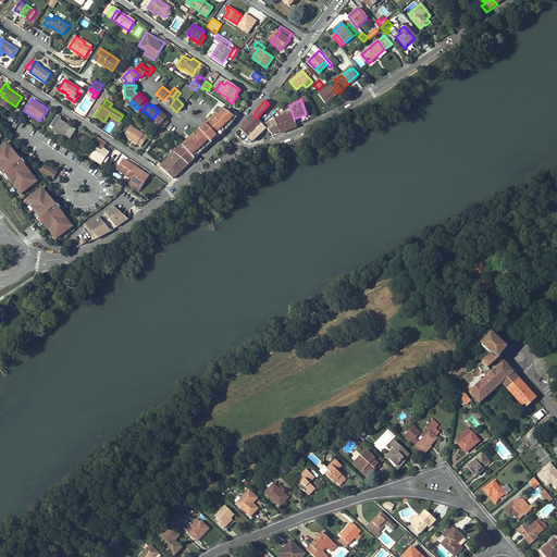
[(182,145),(194,159),(211,144),(214,140),(218,137),(231,125),(230,123),(235,119),(223,110),(221,109),(220,111),(215,114),(205,124),(203,125),(202,126),(198,130),(193,136),(182,145)]
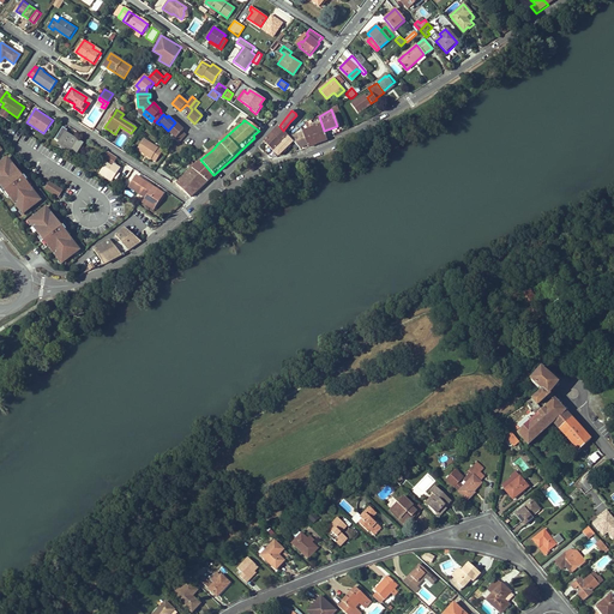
[(327,139),(324,131),(321,124),(317,126),(315,122),(311,124),(309,121),(307,122),(309,128),(317,144),(327,140),(327,139)]
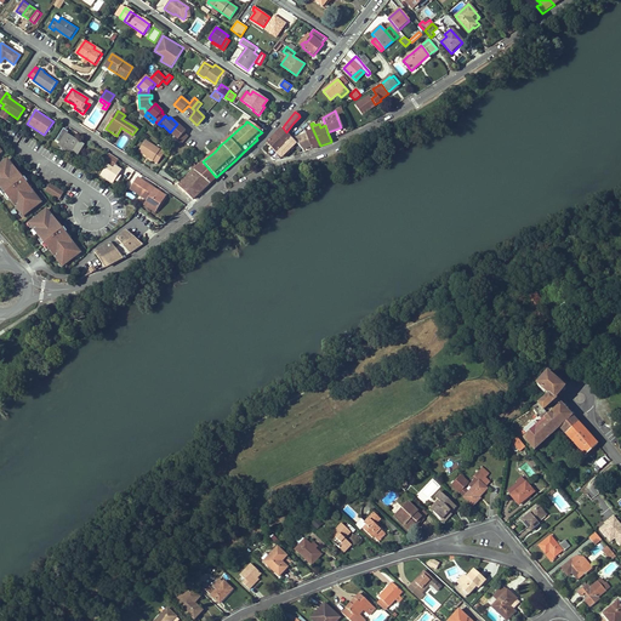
[(186,131),(177,124),(170,132),(177,138),(176,140),(181,144),(188,136),(183,132),(186,131)]
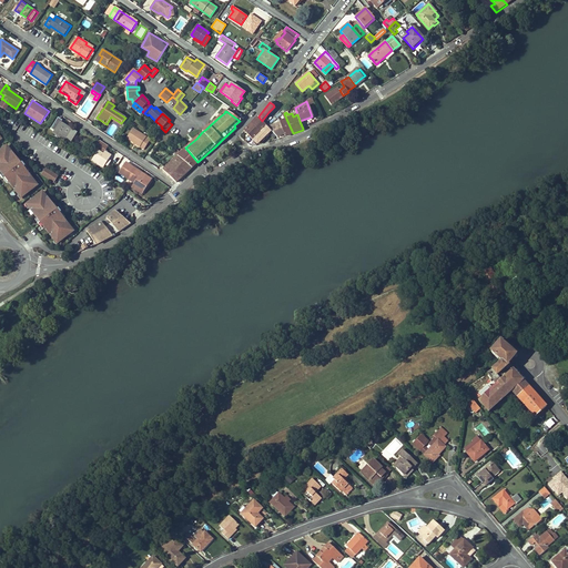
[(252,139),(266,125),(262,121),(259,117),(252,123),(244,131),(252,139)]
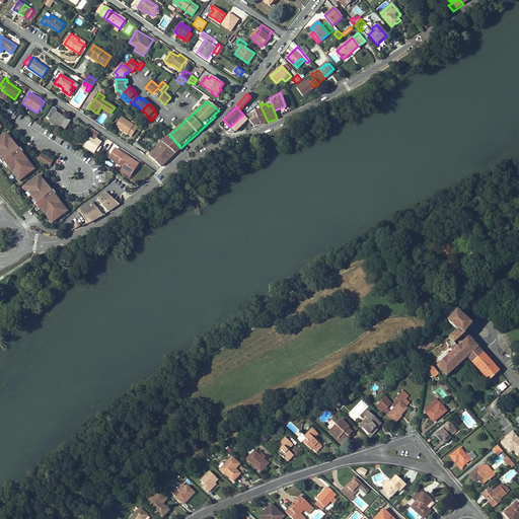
[(50,120),(50,121),(64,131),(70,122),(61,116),(60,117),(55,114),(57,109),(53,107),(47,118),(50,120)]
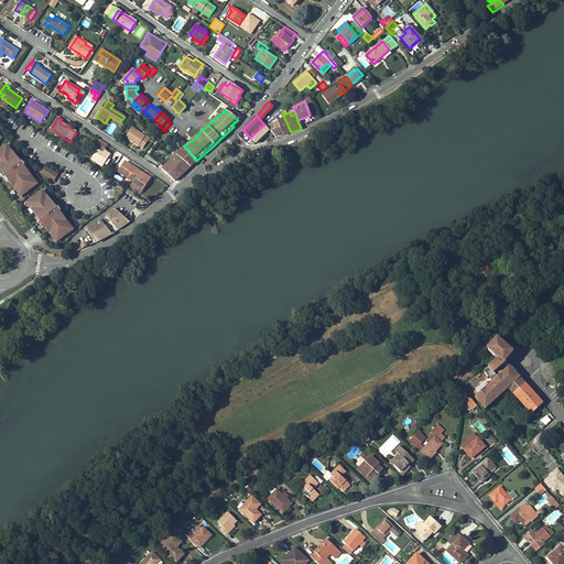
[(283,136),(291,132),(284,118),(282,119),(278,121),(282,133),(283,136)]
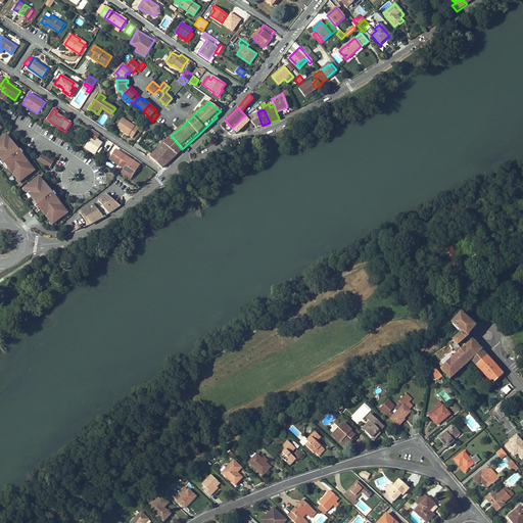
[(255,127),(262,124),(257,112),(246,116),(250,121),(255,127)]
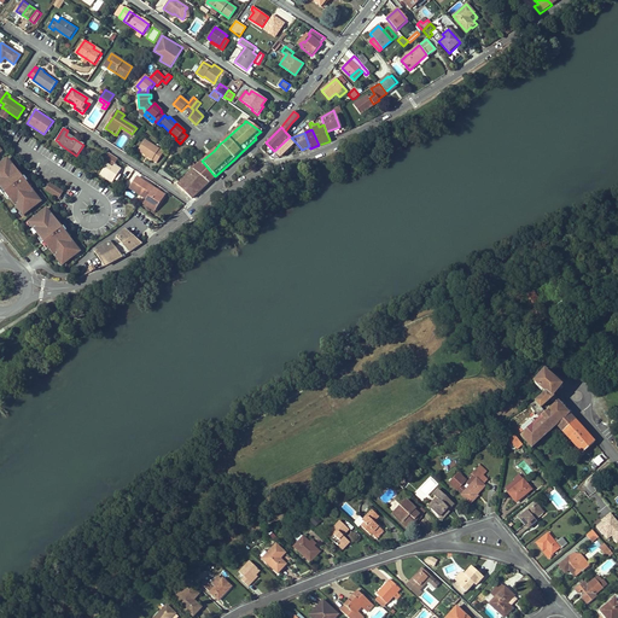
[(296,143),(291,138),(290,136),(274,151),(279,156),(283,155),(285,152),(284,152),(291,146),(296,143)]
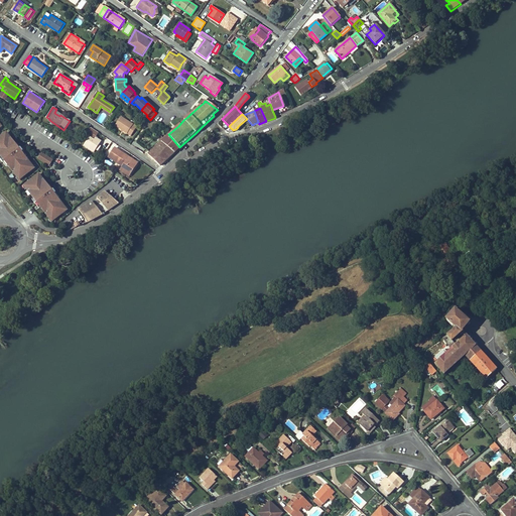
[(133,125),(129,122),(121,117),(116,126),(128,134),(131,136),(135,130),(137,127),(133,125)]
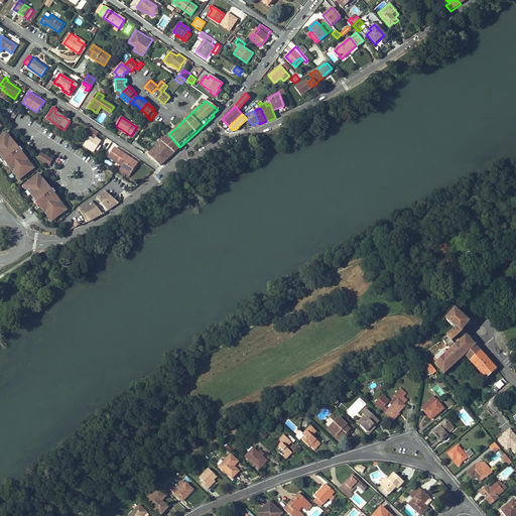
[(16,141),(2,123),(0,124),(0,151),(4,156),(16,172),(31,161),(19,144),(16,141)]
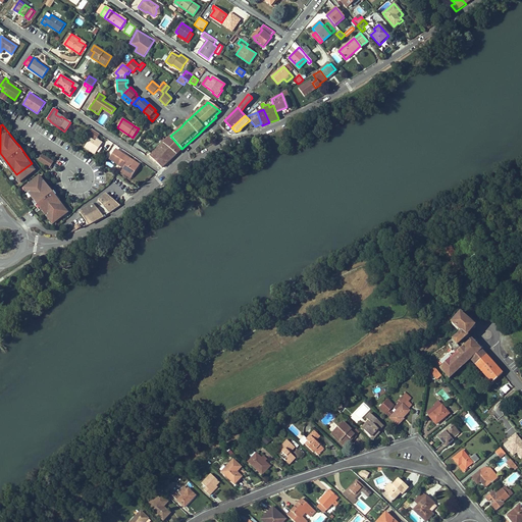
[(92,128),(87,137),(95,142),(100,135),(92,128)]
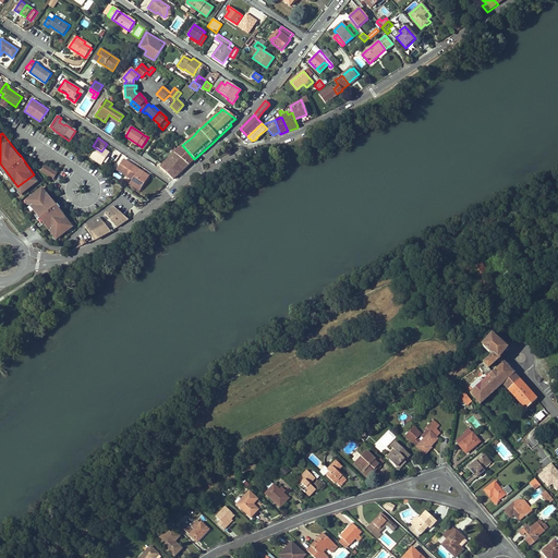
[(189,165),(194,159),(182,145),(177,150),(174,147),(172,150),(173,152),(173,153),(189,165)]
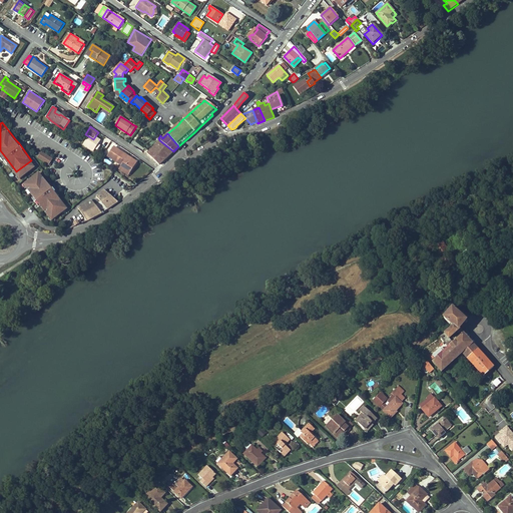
[(167,157),(173,151),(159,140),(149,150),(149,151),(149,154),(159,164),(167,157)]
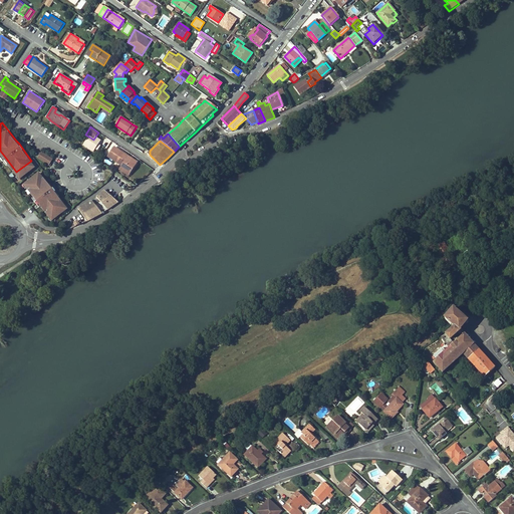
[(37,146),(33,151),(44,158),(48,153),(37,146)]
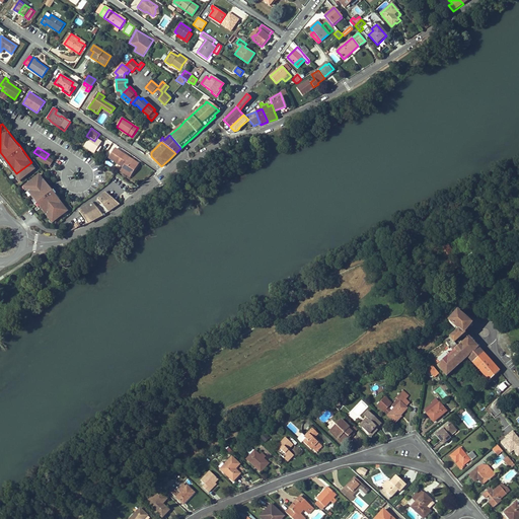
[(128,160),(130,157),(116,148),(109,158),(124,167),(122,170),(131,175),(137,166),(128,160)]
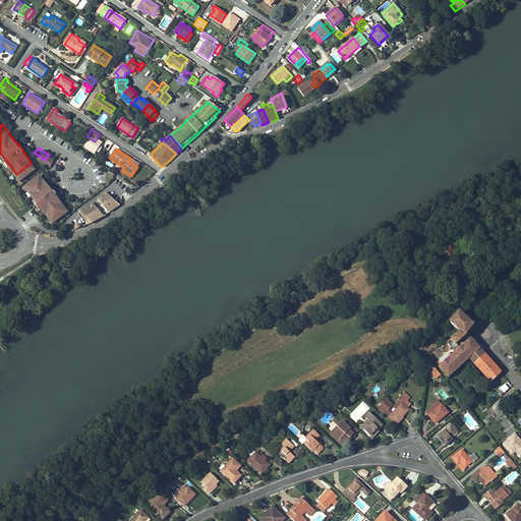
[(139,164),(130,158),(128,161),(137,167),(139,164)]
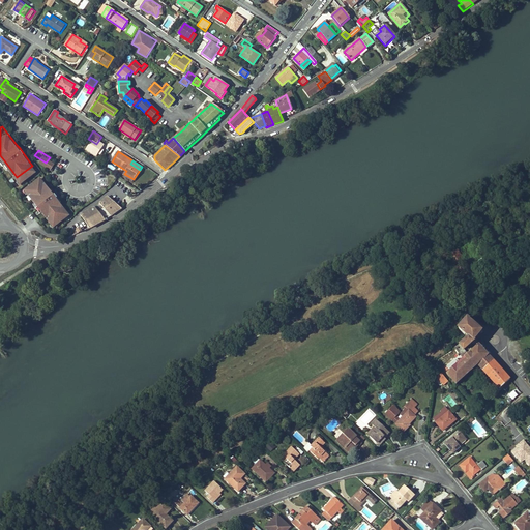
[(37,171),(22,183),(33,198),(41,207),(55,225),(70,212),(55,194),(53,189),(37,171)]
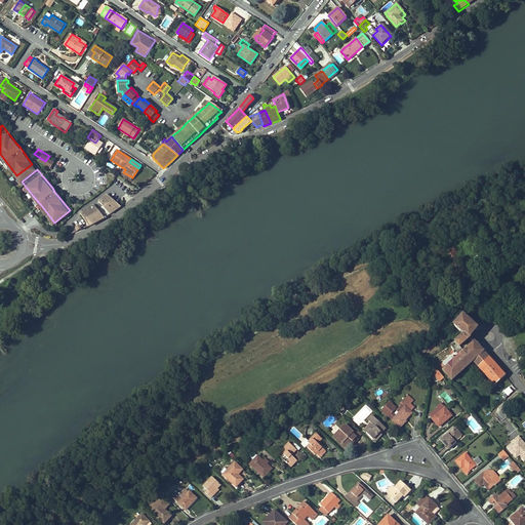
[(115,205),(104,192),(98,196),(104,203),(110,210),(115,205)]
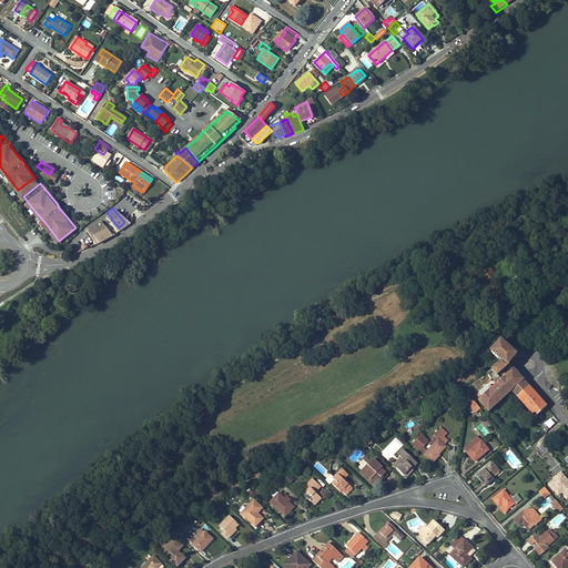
[(42,224),(44,222),(36,212),(33,213),(42,224)]
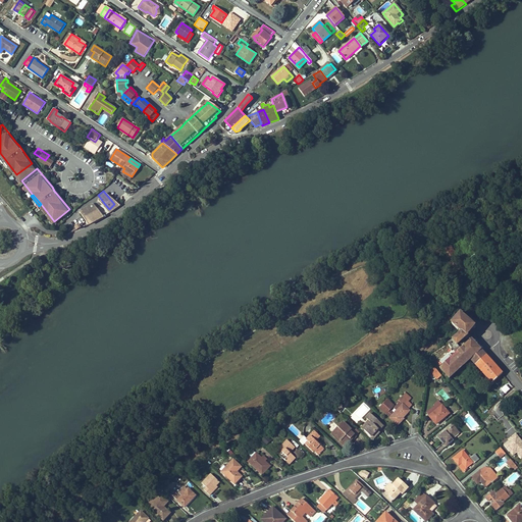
[(97,207),(92,200),(81,208),(92,222),(102,215),(97,207)]
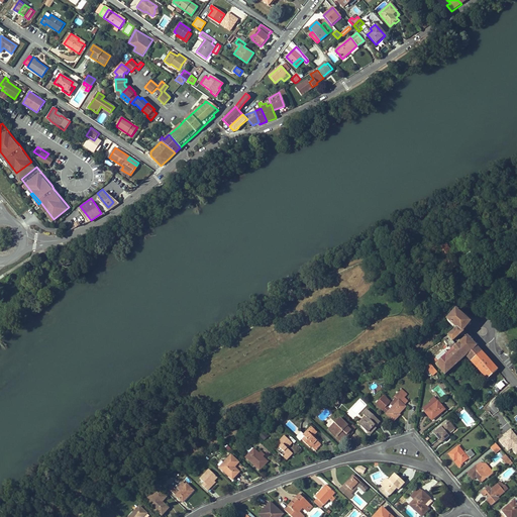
[(96,205),(101,213),(108,207),(102,200),(96,205)]
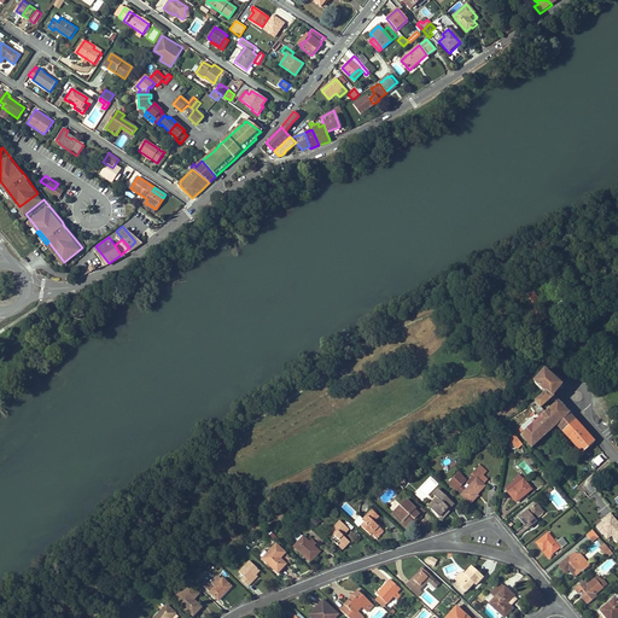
[(559,385),(546,373),(546,371),(544,371),(543,371),(542,371),(542,372),(542,373),(543,374),(538,379),(536,383),(536,382),(535,382),(534,382),(532,382),(532,383),(532,384),(532,385),(534,385),(535,385),(546,395),(532,406),(511,420),(520,436),(531,448),(558,425),(583,453),(594,443),(576,421),(557,400),(553,397),(560,389),(561,389),(563,389),(564,388),(564,386),(563,385),(561,384),(560,385),(559,385)]
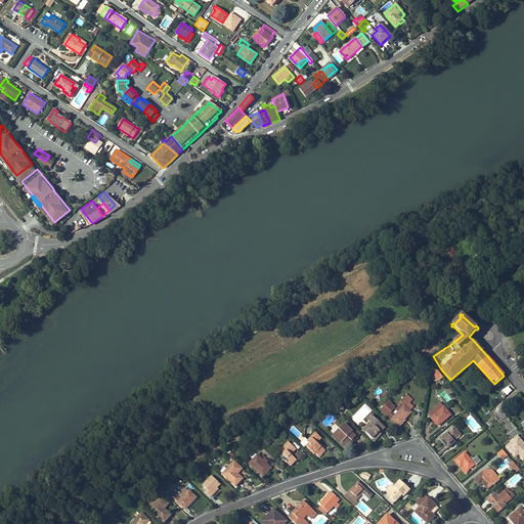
[(438,382),(443,378),(437,369),(432,374),(438,382)]
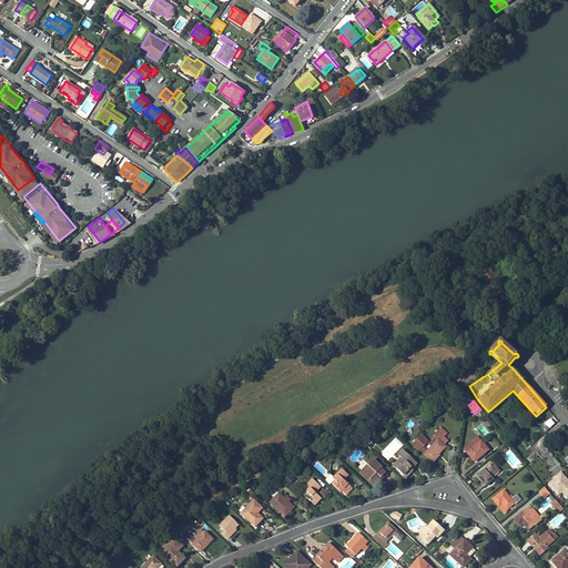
[(437,432),(434,436),(438,440),(432,447),(428,450),(424,447),(428,443),(421,436),(413,444),(419,450),(421,450),(425,454),(424,455),(433,463),(439,456),(438,455),(446,447),(444,446),(448,442),(437,432)]
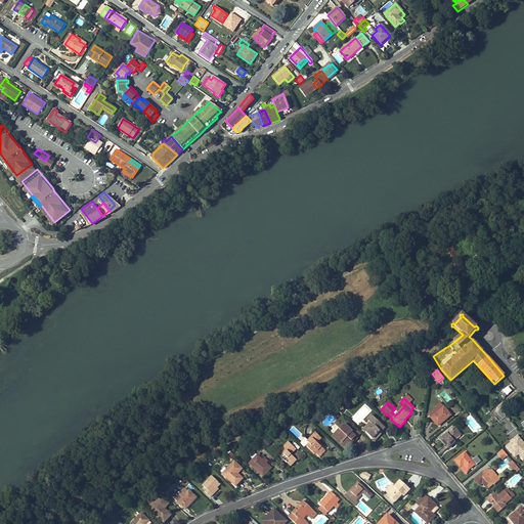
[(404,406),(400,402),(398,403),(400,405),(395,410),(398,412),(404,406)]
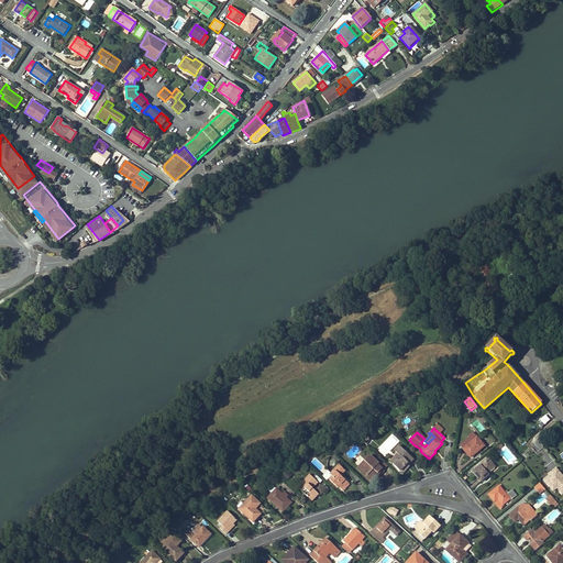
[(470,439),(461,445),(463,449),(477,437),(473,432),(467,437),(470,439)]
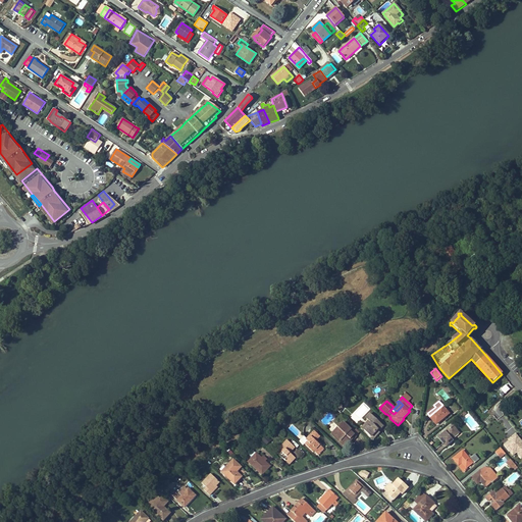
[(436,424),(450,414),(442,405),(429,416),(436,424)]
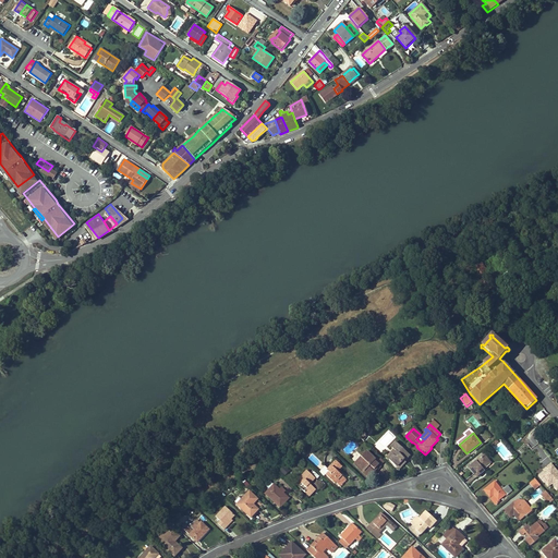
[(395,450),(397,451),(389,460),(397,466),(403,459),(404,460),(410,455),(396,441),(391,447),(395,450)]
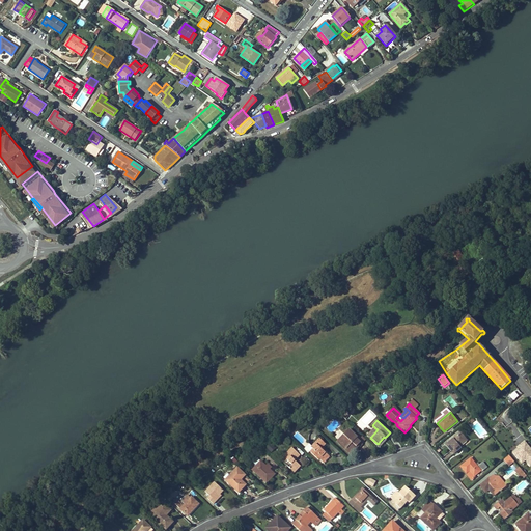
[(378,429),(375,428),(368,437),(370,438),(378,429)]
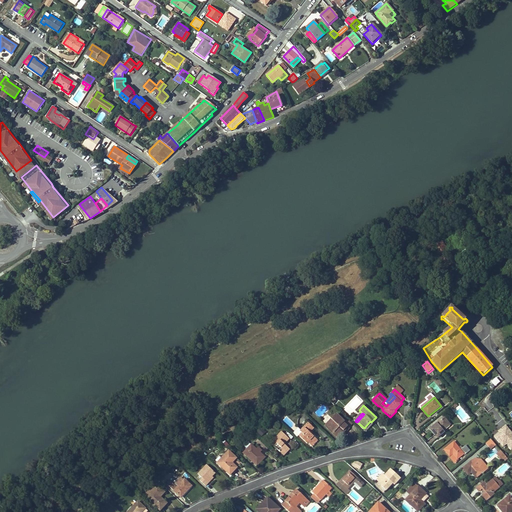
[(327,426),(334,432),(333,434),(337,438),(342,433),(343,434),(349,427),(343,421),(336,414),(331,420),(332,421),(327,426)]
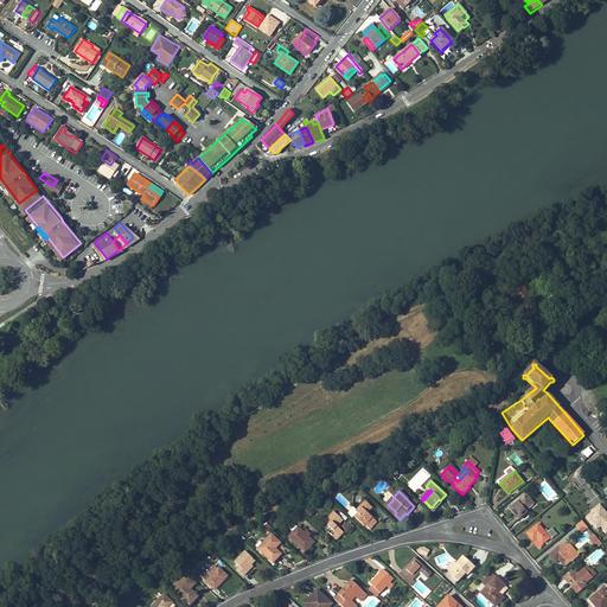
[(532,503),(526,496),(510,509),(518,519),(526,512),(524,510),(532,503)]
